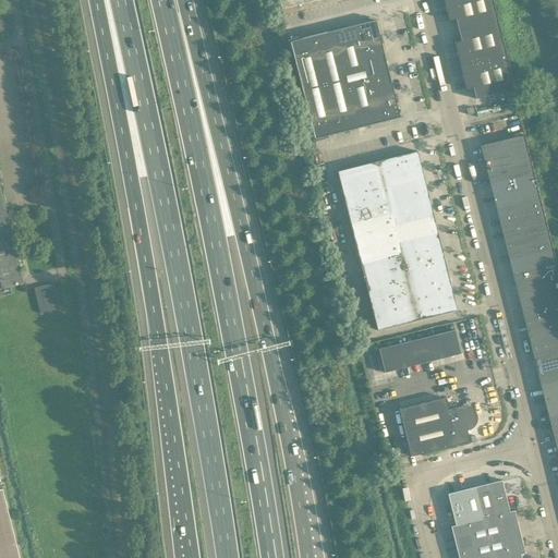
[(279,0),(281,9),(316,0),(279,0)]
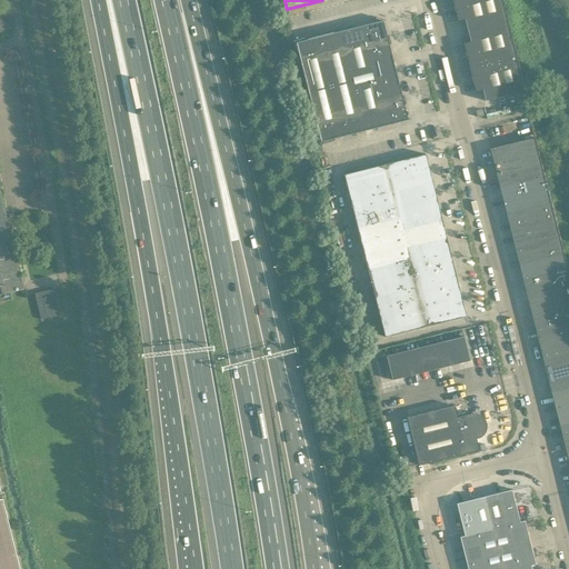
[(501,0),(452,0),(458,21),(465,19),(467,31),(507,21),(501,0)]
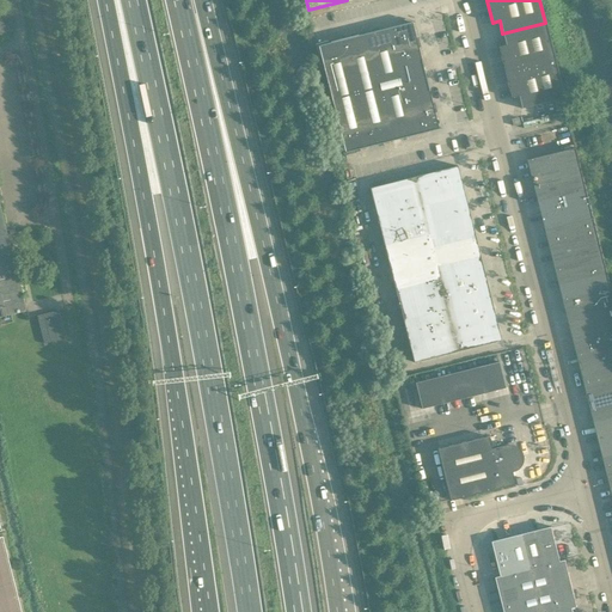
[(411,22),(387,28),(393,49),(417,43),(416,43),(415,38),(411,23),(411,22)]
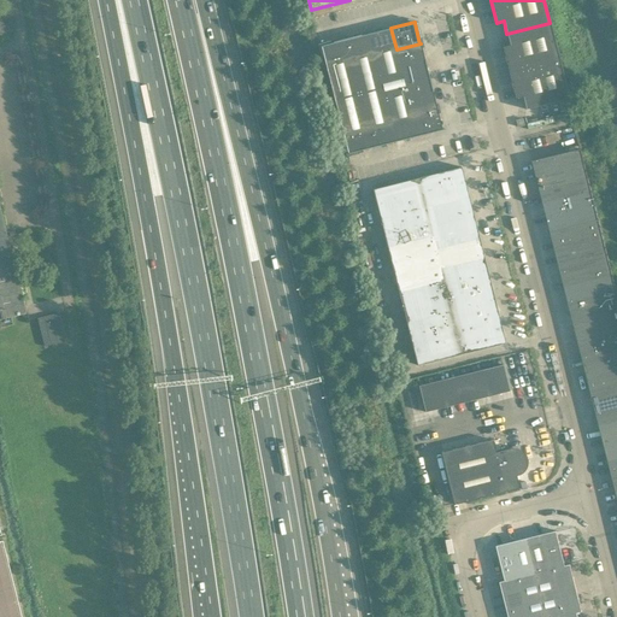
[(550,23),(506,34),(510,46),(503,47),(509,72),(559,60),(550,23)]
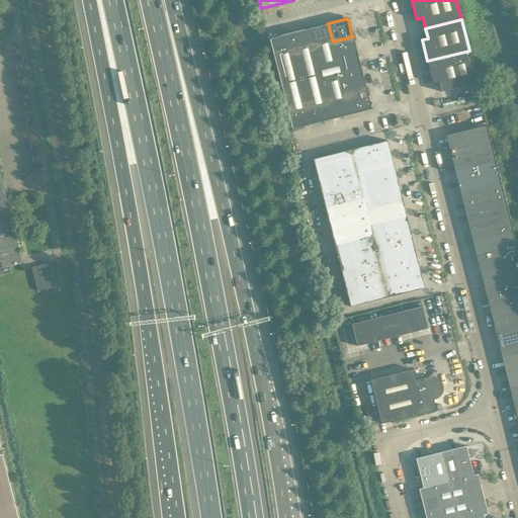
[(316,26),(309,28),(318,64),(337,59),(333,41),(328,23),(321,25),(317,26),(316,26)]
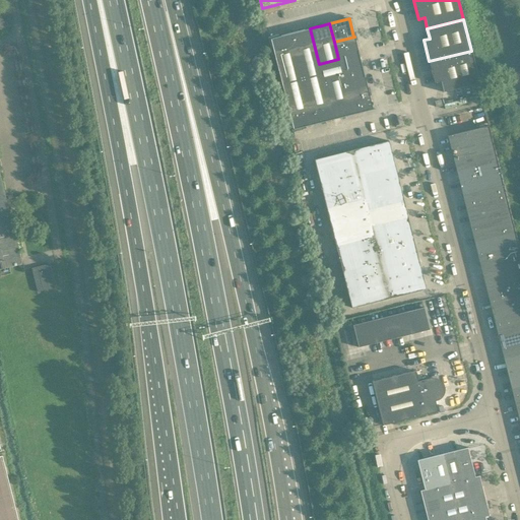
[(298,31),(289,34),(302,79),(321,74),(319,64),(310,28),(303,30),(302,30),(298,31)]
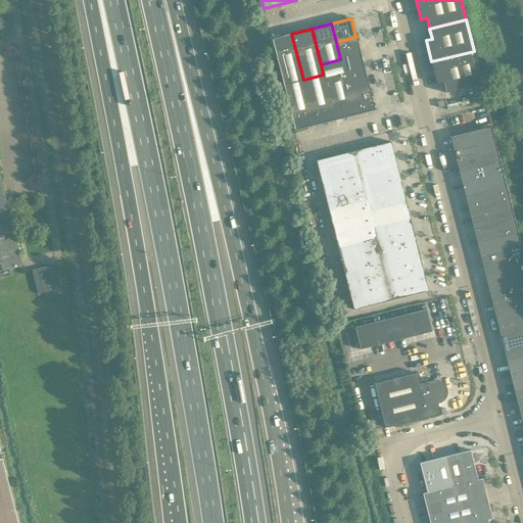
[(279,35),(269,38),(272,48),(274,47),(283,85),(303,80),(291,34),(280,37),(279,35)]
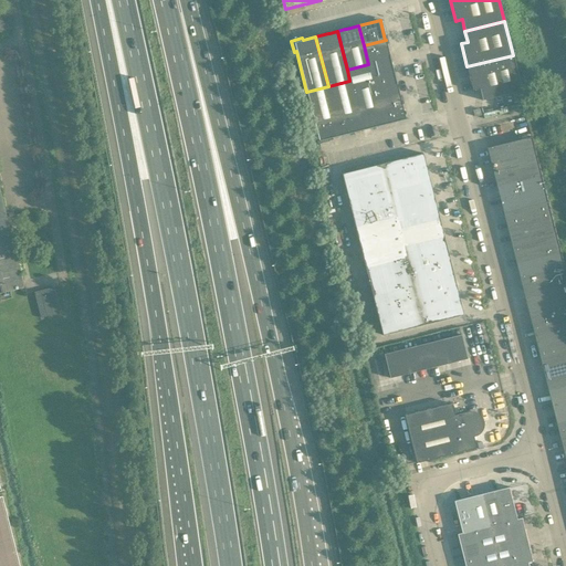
[(386,40),(364,45),(368,64),(390,59),(387,44),(386,40)]
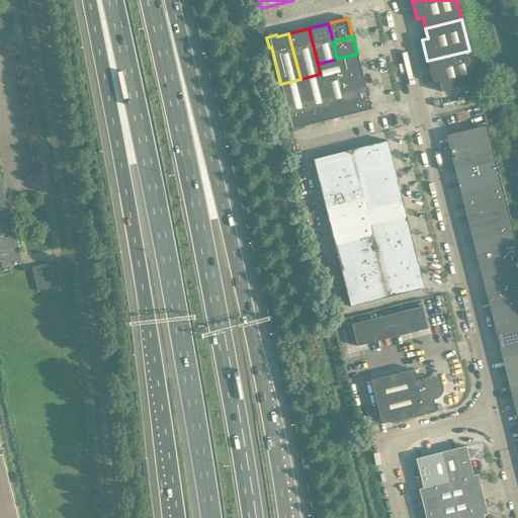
[(469,51),(427,61),(433,83),(438,81),(441,92),(478,83),(469,51)]
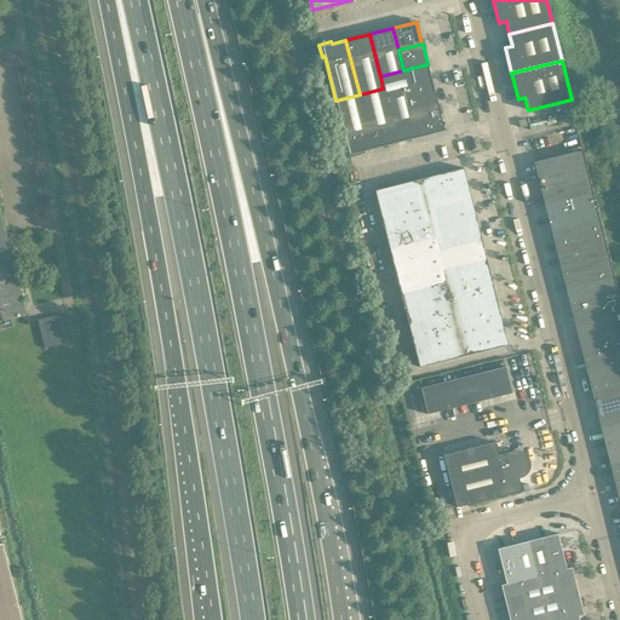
[(403,70),(380,76),(383,89),(386,101),(409,95),(434,89),(431,79),(430,74),(430,73),(428,64),(403,70)]
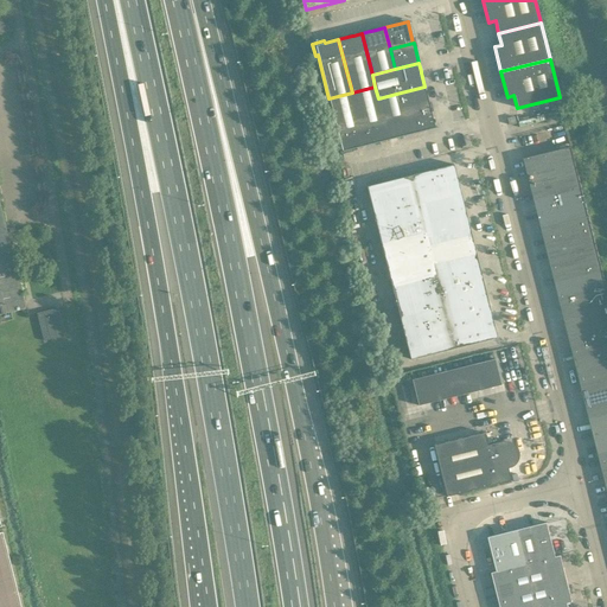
[(375,87),(352,93),(365,146),(378,142),(379,141),(388,140),(378,98),(375,87)]
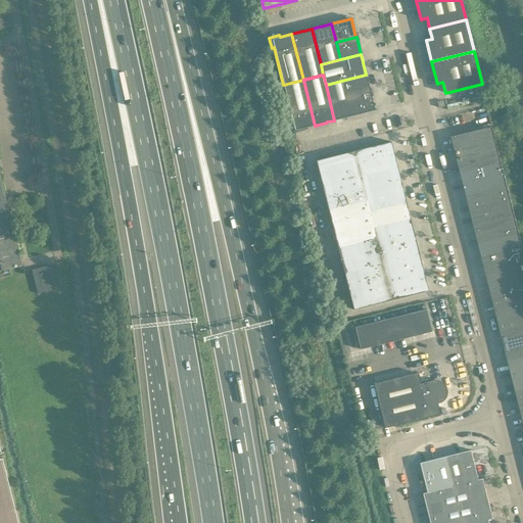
[(366,75),(345,80),(349,97),(370,92),(369,88),(366,75)]
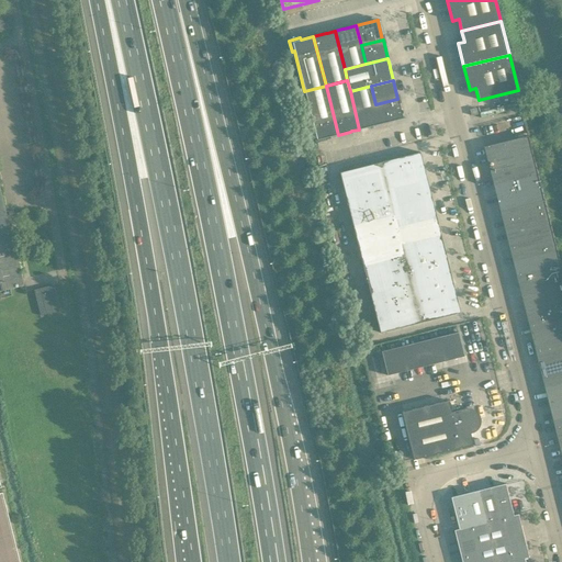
[(326,86),(304,91),(314,131),(312,132),(315,143),(317,143),(326,139),(325,137),(329,137),(330,136),(338,135),(326,86)]
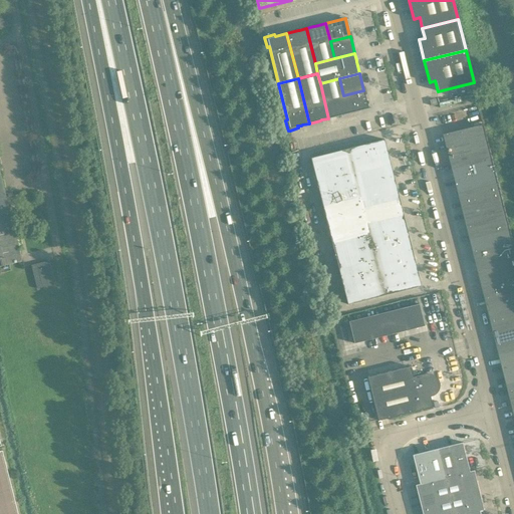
[(339,78),(320,83),(328,118),(336,116),(340,115),(348,113),(343,95),(339,78)]
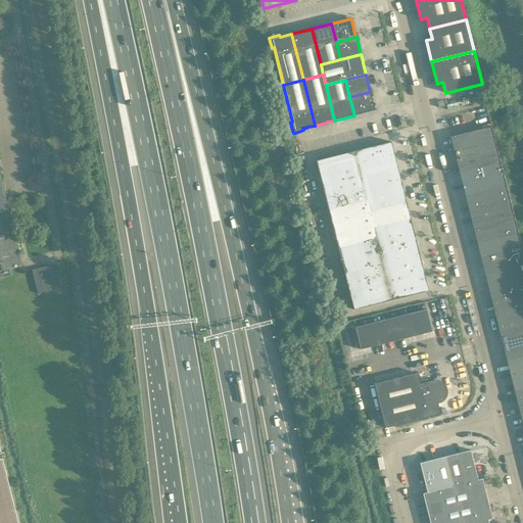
[(370,92),(349,97),(354,115),(375,110),(374,109),(371,96),(370,93),(370,92)]
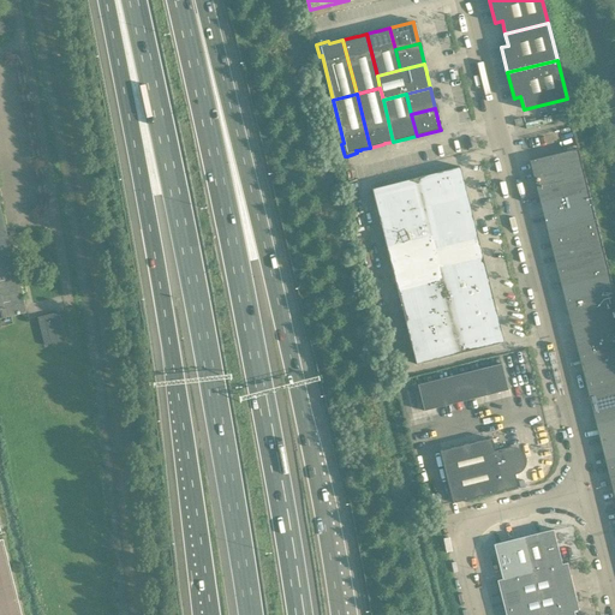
[(535,175),(583,163),(579,148),(531,161),(535,175)]
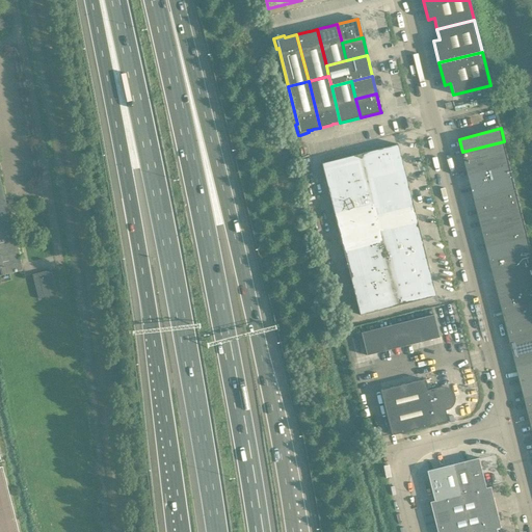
[(466,163),(507,153),(504,141),(462,152),(466,163)]
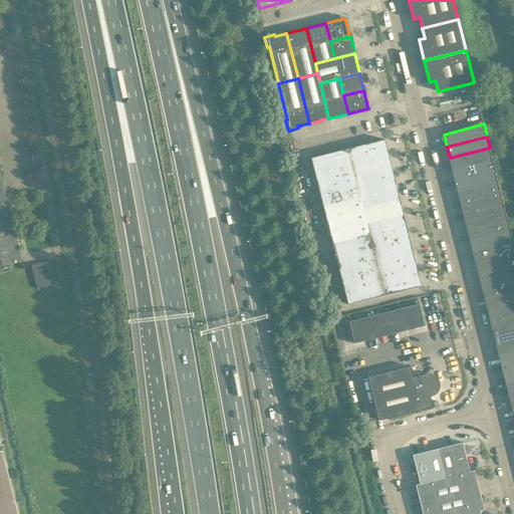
[(350,161),(387,152),(383,140),(347,149),(350,161)]
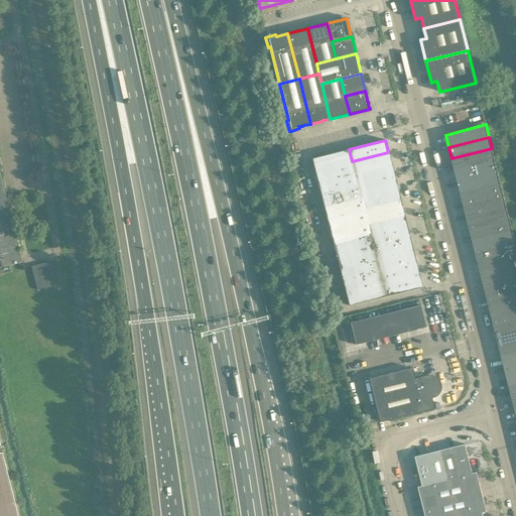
[(455,170),(495,160),(492,148),(452,158),(455,170)]
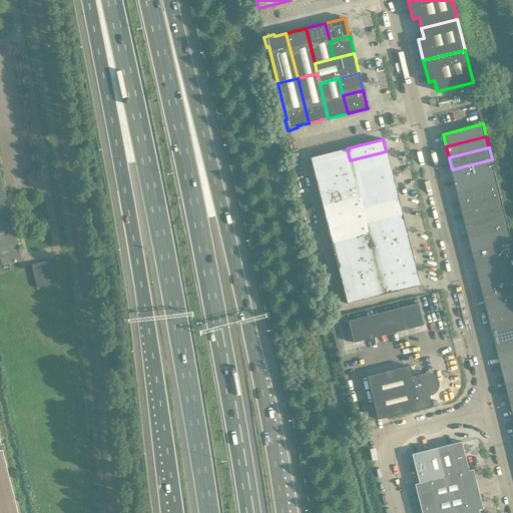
[(350,160),(347,148),(310,157),(313,169),(350,160)]
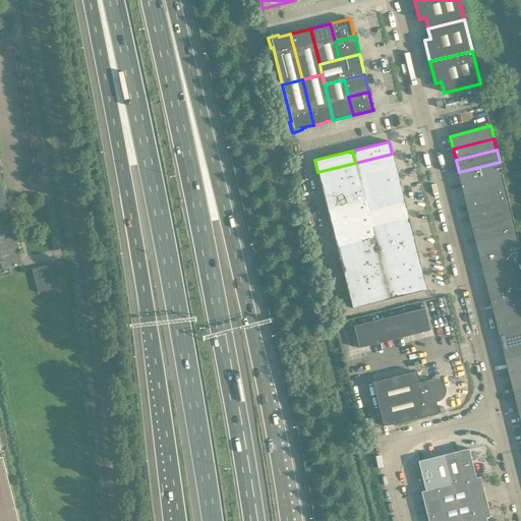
[(358,175),(395,166),(392,154),(355,163),(358,175)]
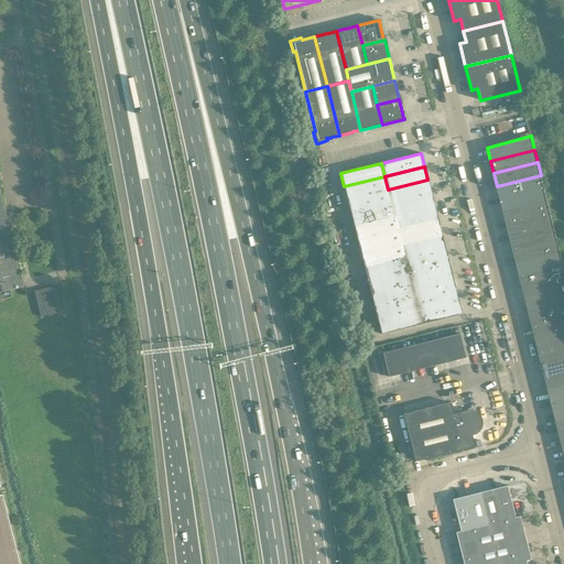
[(499,199),(544,187),(541,175),(497,186),(499,199)]
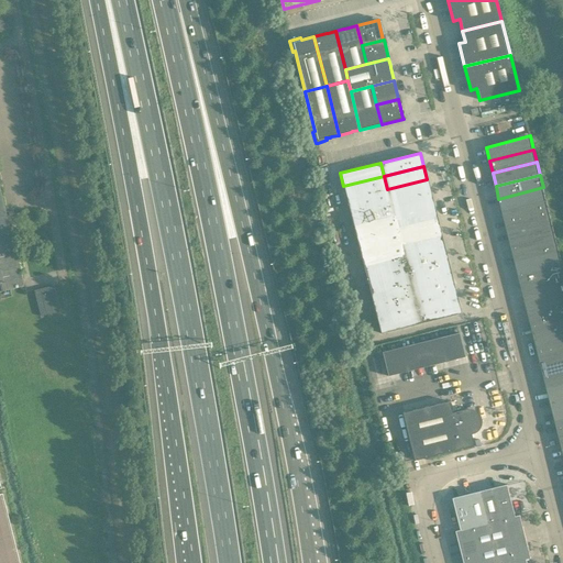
[(387,189),(384,176),(343,186),(346,199),(387,189)]
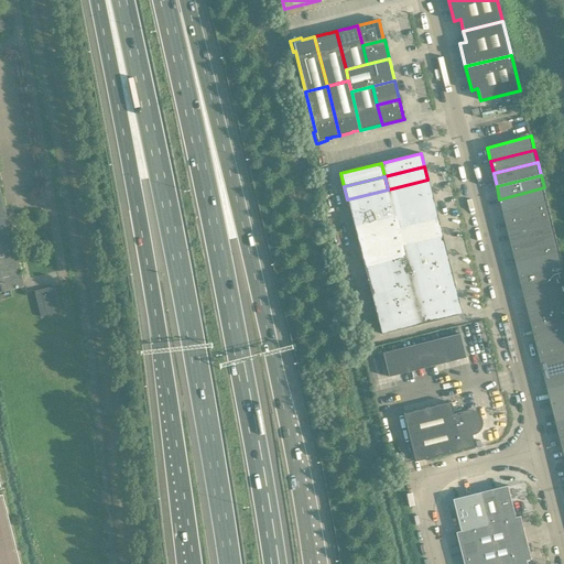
[(391,203),(431,193),(427,180),(388,190),(391,203)]
